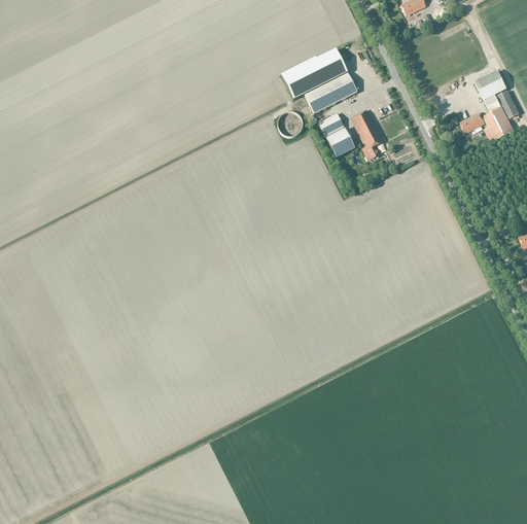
[(408,0),(400,4),(406,15),(425,5),(422,0),(408,0)]
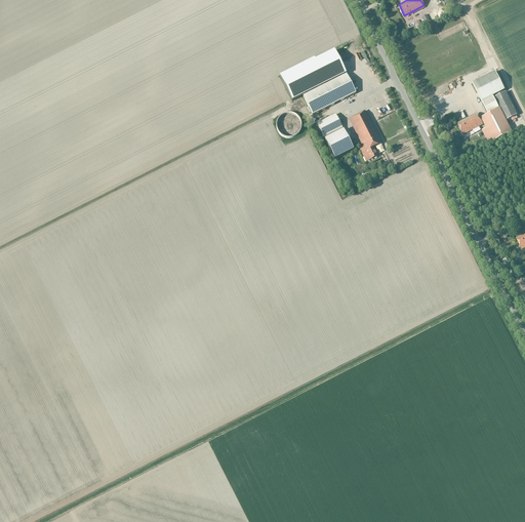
[(334,48),(280,75),(291,97),(346,71),(334,48)]
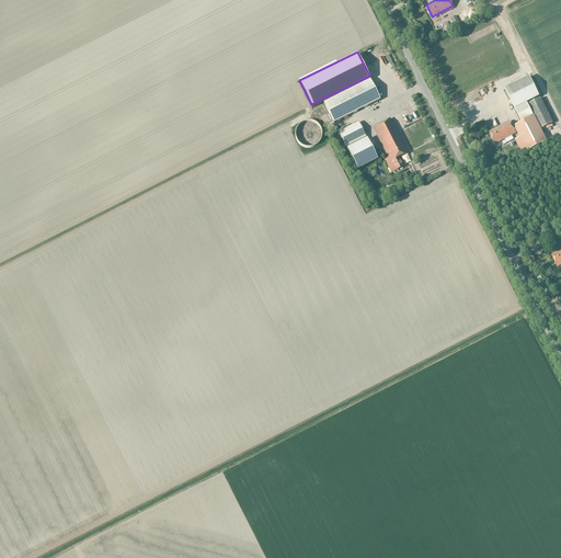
[(527,101),(536,97),(540,94),(530,75),(505,87),(515,106),(522,120),(534,113),(527,101)]
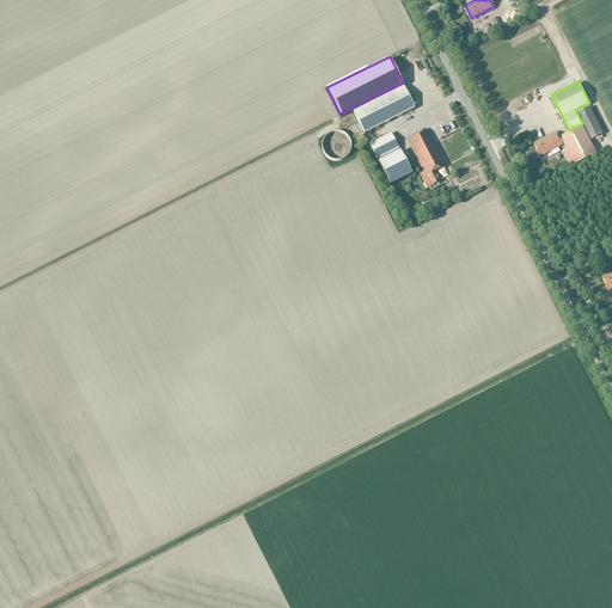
[(404,85),(354,110),(365,131),(415,106),(404,85)]
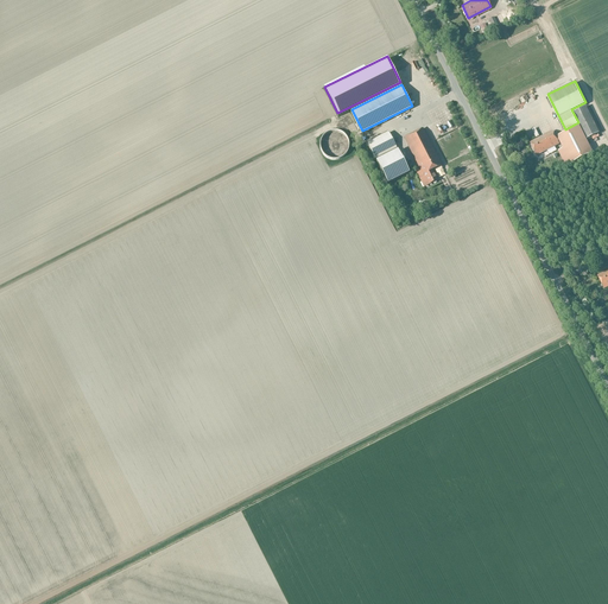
[(578,121),(586,137),(600,131),(586,103),(572,110),(578,121)]
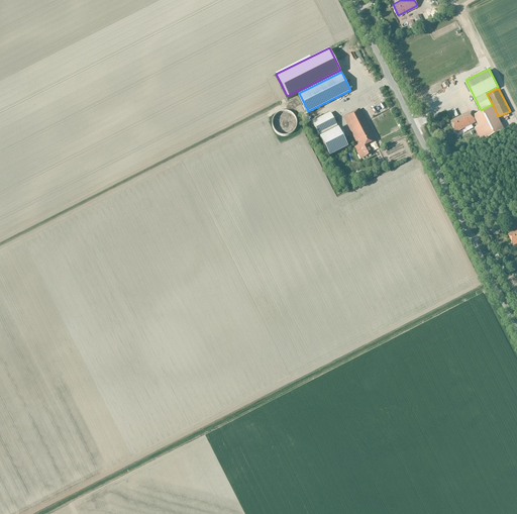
[(498,116),(493,105),(474,114),(479,124),(475,126),(482,139),(504,128),(498,116)]
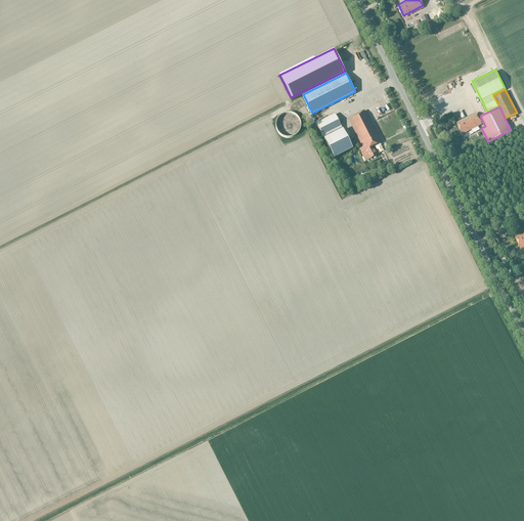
[(364,109),(348,117),(362,145),(362,146),(365,153),(362,154),(365,160),(368,158),(377,154),(372,144),(381,140),(364,109)]
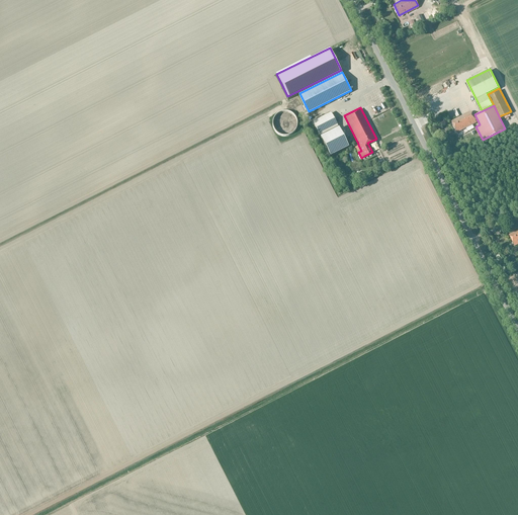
[(272,122),(273,125),(274,127),(275,129),(276,131),(278,132),(280,133),(282,134),(284,134),(286,134),(288,134),(290,133),(292,132),(293,130),(295,129),(296,126),(296,124),(297,122),(296,120),(296,117),(295,115),(294,114),(293,112),(291,111),(289,110),(287,109),(285,109),(283,109),(281,109),(279,110),(277,111),(276,113),(274,114),(273,116),(273,118),(272,120),(272,122)]
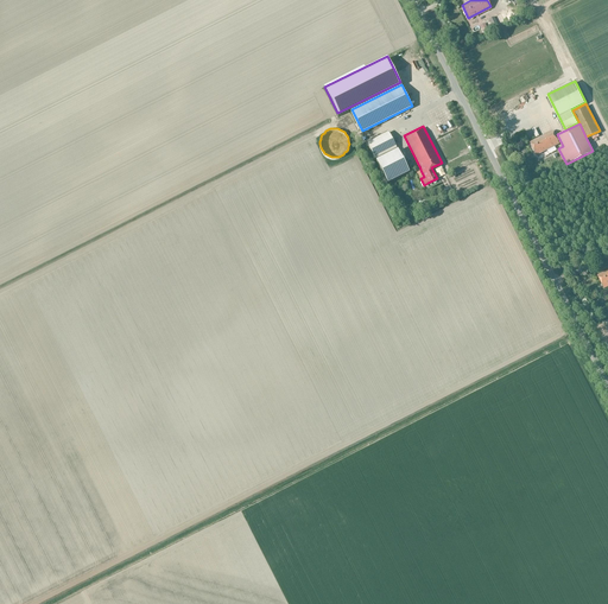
[(531,139),(537,152),(559,141),(553,128),(531,139)]
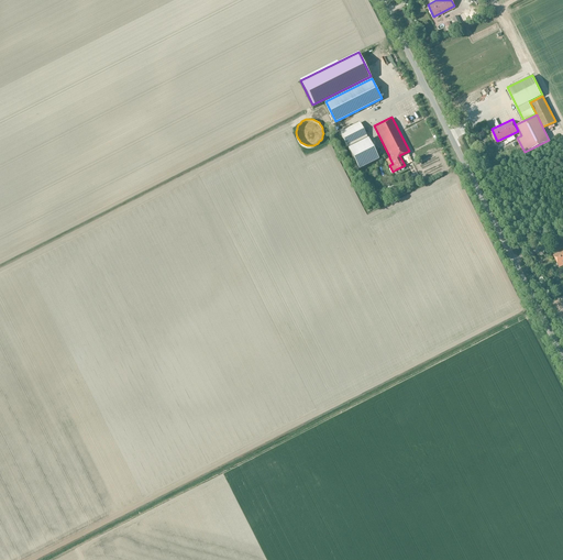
[(340,130),(348,147),(367,138),(360,120),(340,130)]
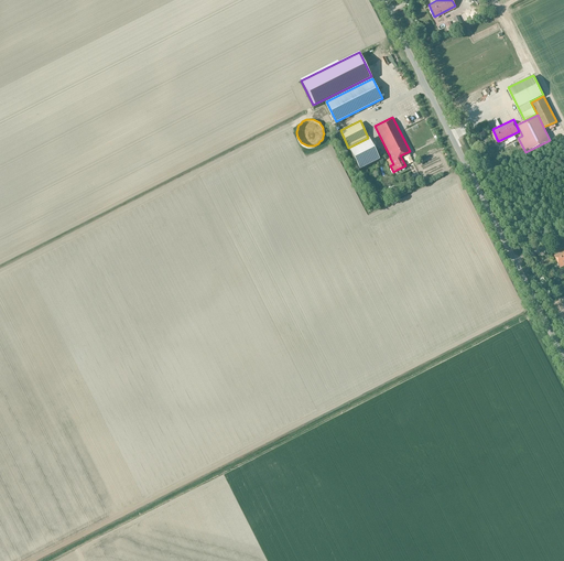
[(368,138),(348,148),(359,169),(379,159),(368,138)]
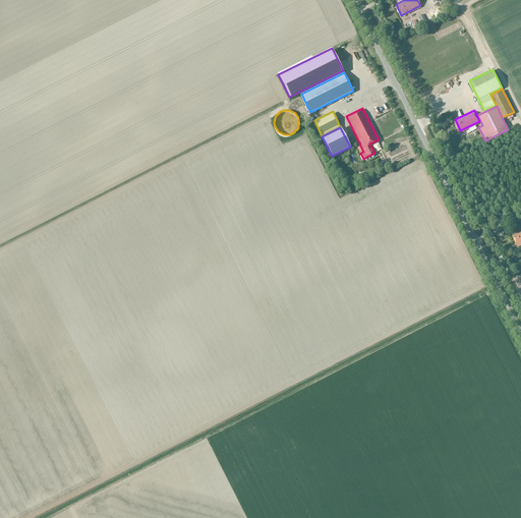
[(520,229),(512,234),(518,244),(520,242),(520,229)]
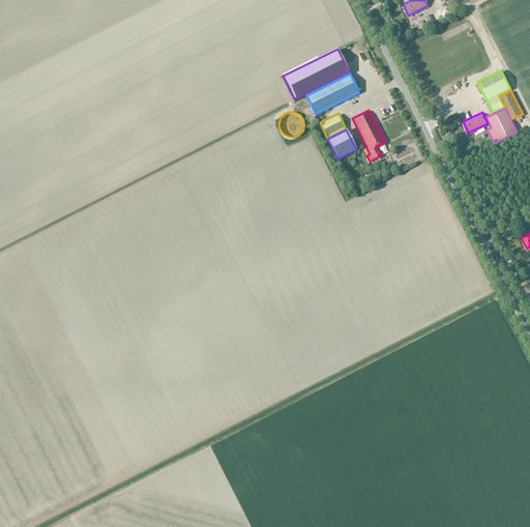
All buildings are outlined.
